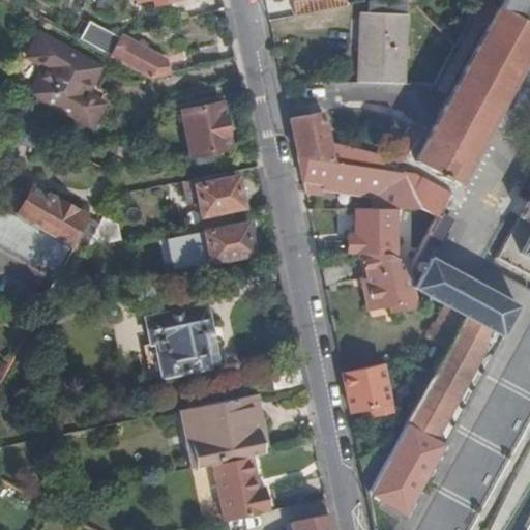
[(366,82),(398,82),(402,0),(372,0),(371,0),(370,13),(356,12),(353,81),(366,82)]
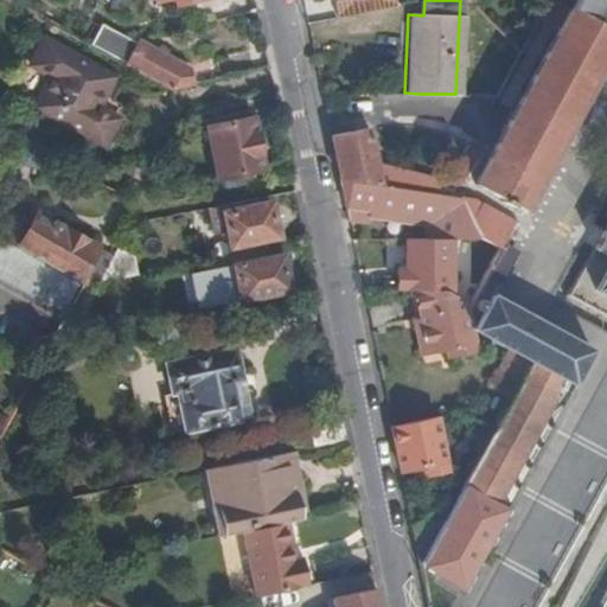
[(606,5),(598,0),(579,0),(574,8),(573,8),(477,184),(503,199),(502,202),(510,206),(512,204),(524,210),(606,57),(606,5)]
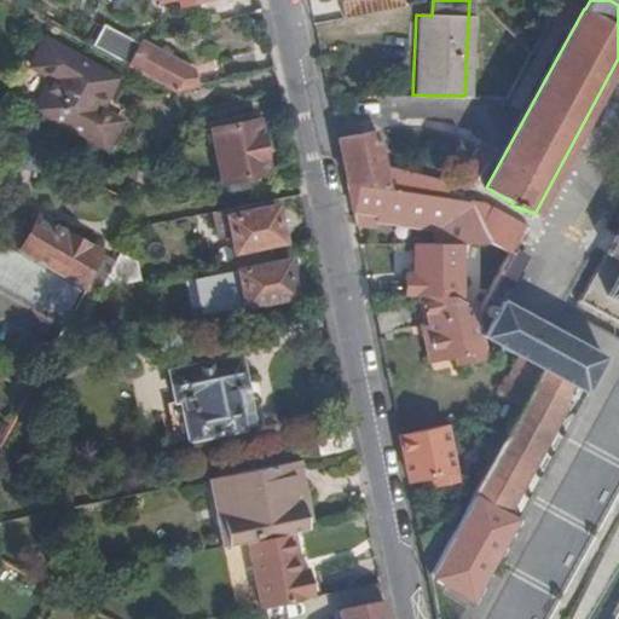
[(113,34),(103,51),(131,65),(139,50),(113,34)]
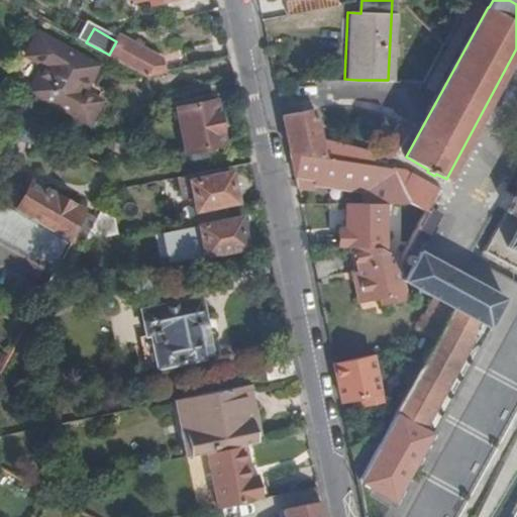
[(39,34),(27,57),(45,67),(31,91),(90,123),(102,102),(85,93),(99,67),(39,34)]
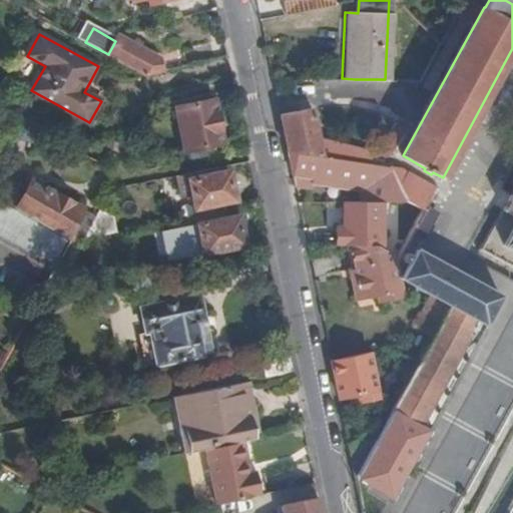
[(158,56),(118,36),(115,41),(108,54),(146,75),(186,66),(182,51),(158,56)]
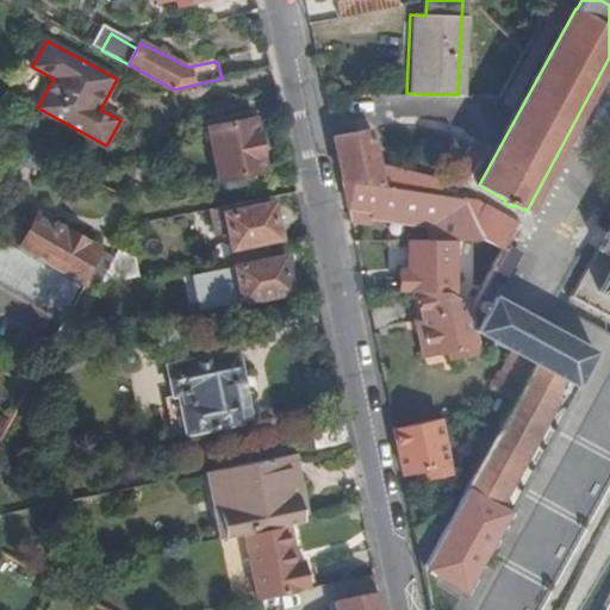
[(255,118),(209,128),(221,180),(266,170),(255,118)]
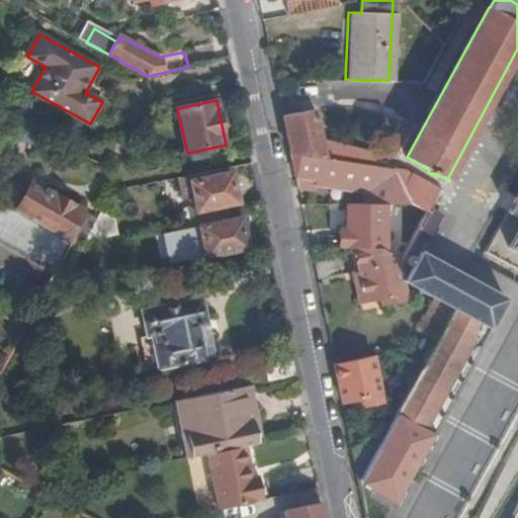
[(284,115),(292,153),(336,159),(334,149),(324,148),(316,108),(284,115)]
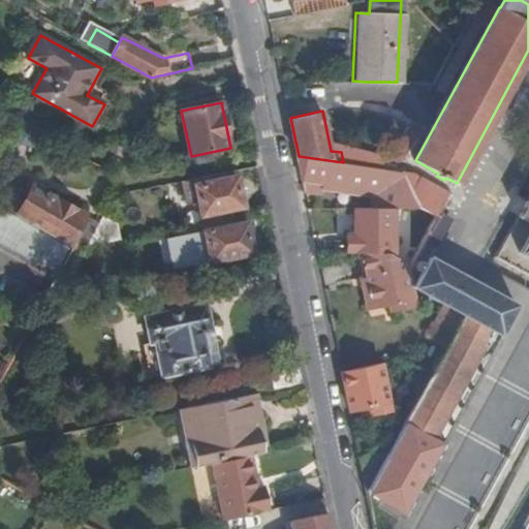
[(299,156),(306,191),(323,193),(324,183),(375,191),(376,208),(416,207),(421,207),(415,201),(403,173),(343,162),(299,156)]
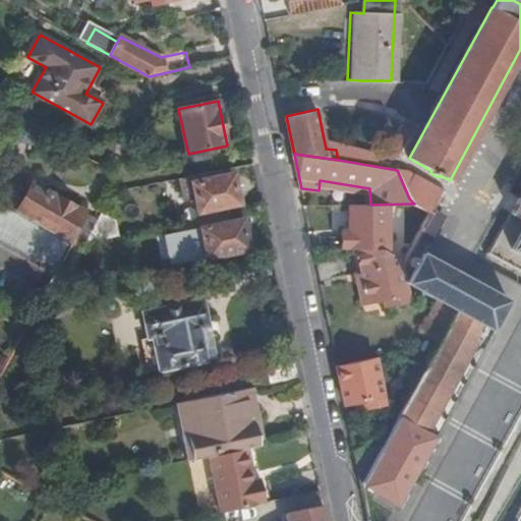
[(222,170),(180,178),(184,200),(194,198),(197,212),(239,203),(233,172),(223,174),(222,170)]
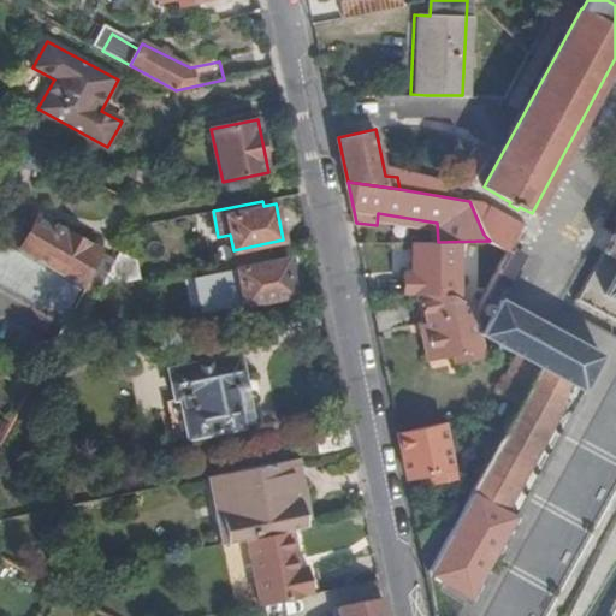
[(504,213),(490,241),(509,252),(523,224),(504,213)]
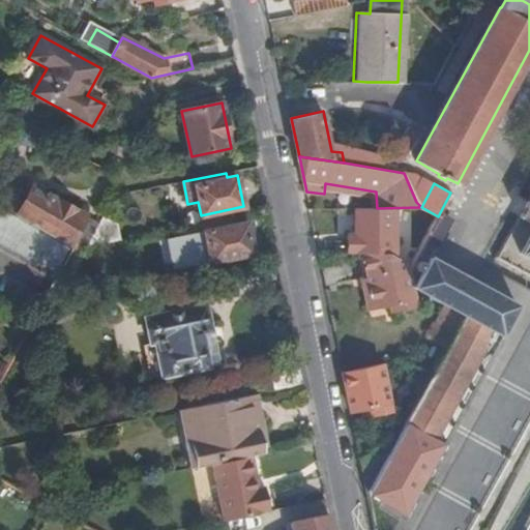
[(34,186),(18,215),(71,246),(76,247),(87,245),(99,224),(34,186)]
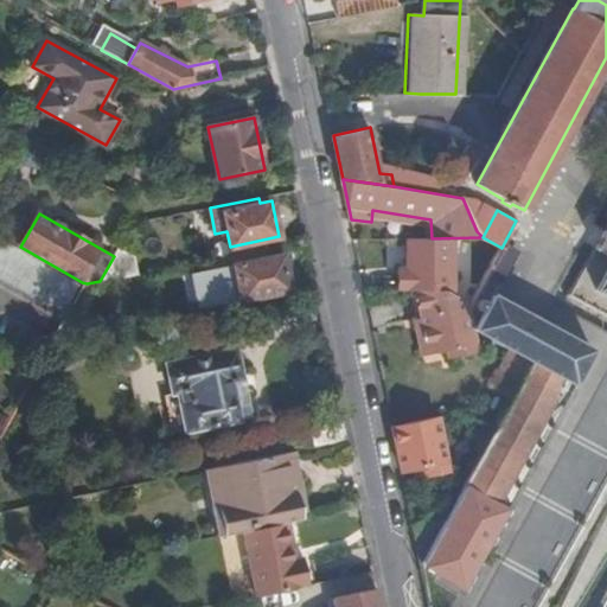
[(606,224),(606,227),(606,229),(595,248),(606,255),(606,269),(596,291),(606,295),(606,224)]
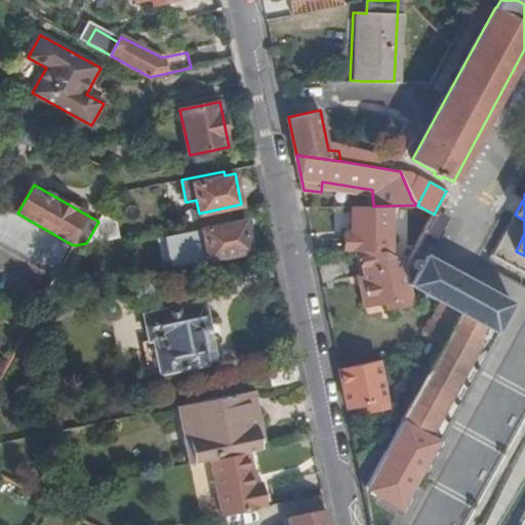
[(0,237),(56,270),(71,244),(17,213),(2,205),(0,203),(0,237)]
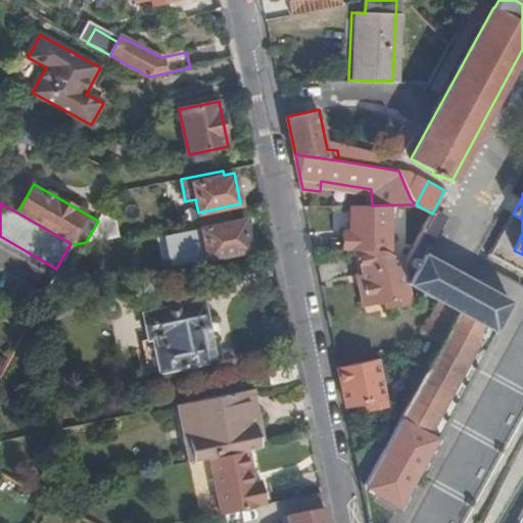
[(413,248),(432,214),(416,204),(412,204),(402,221),(394,236),(386,250),(393,254),(407,262),(413,248)]
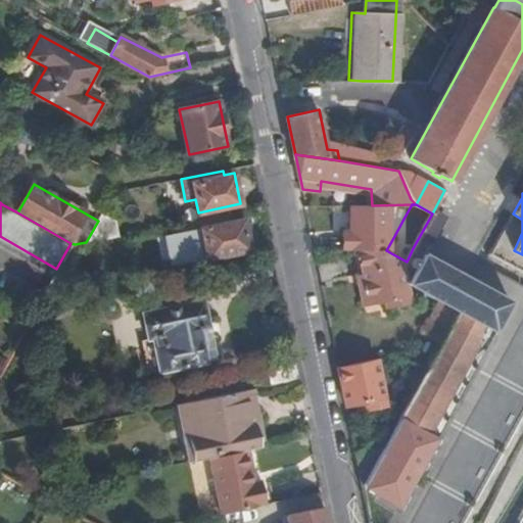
[(98,221),(86,242),(104,238),(117,236),(114,222),(102,216),(98,221)]
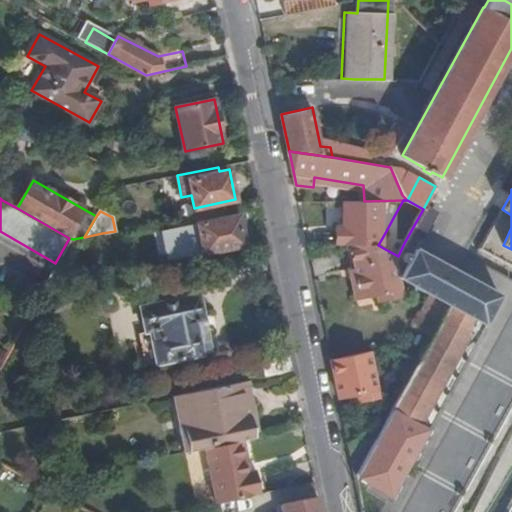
[(386,231),(394,216),(388,212),(379,227),(386,231)]
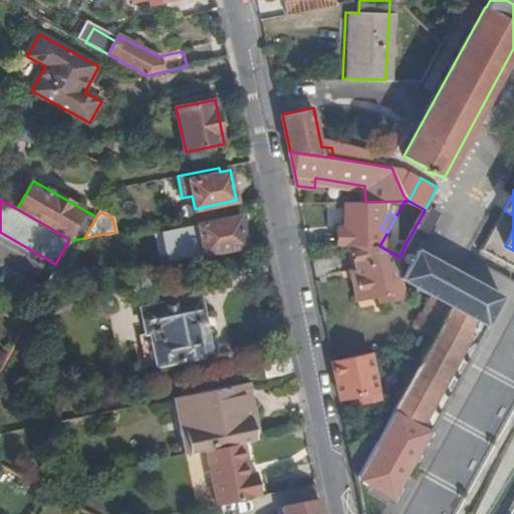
[(239,214),(198,221),(204,251),(245,242),(239,214)]
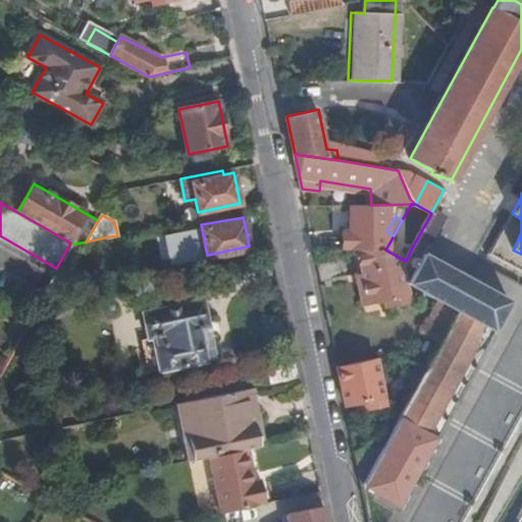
[(404,271),(407,274),(419,251),(412,248),(406,261),(401,269),(404,271)]
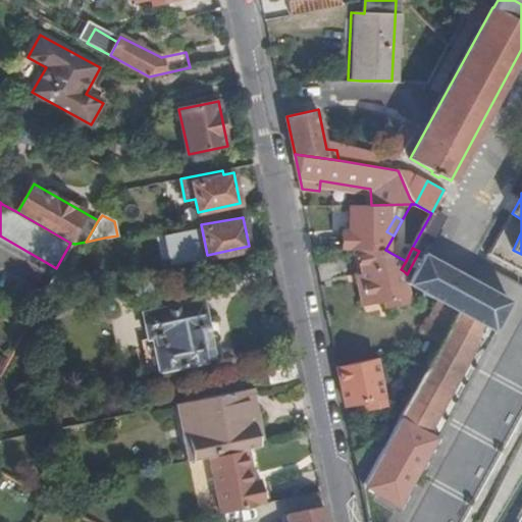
[(357,272),(359,279),(365,277),(360,249),(355,249),(359,271),(357,272)]
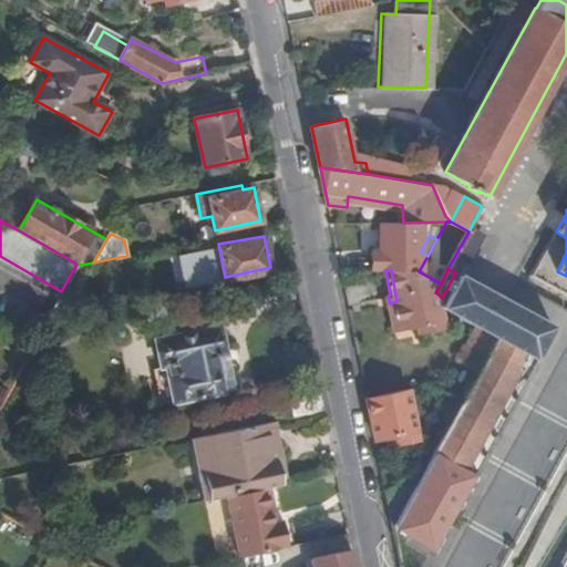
[(435,294),(426,276),(419,271),(391,270),(397,301),(390,303),(395,331),(419,327),(421,333),(446,328),(443,310),(442,307),(435,294)]
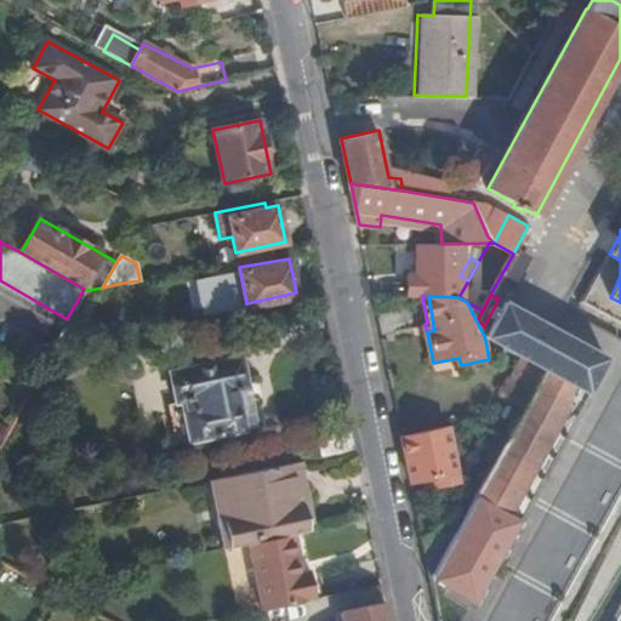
[(450,542),(446,550),(478,567),(577,387),(586,392),(605,358),(505,302),(485,337),(523,357),(546,370),(525,405),(507,440),(489,473),(456,531),(450,542)]
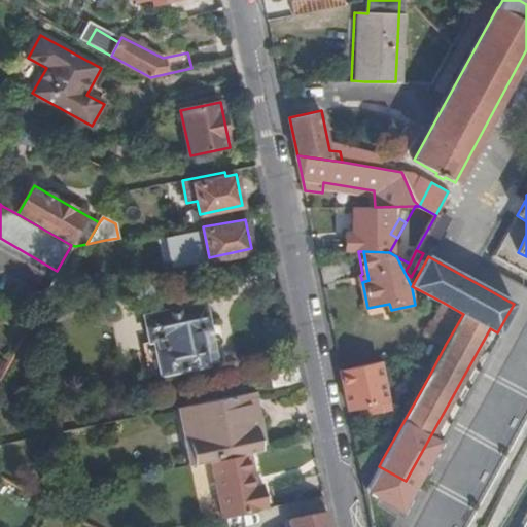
[(463,314),(444,303),(427,334),(446,344),(463,314)]
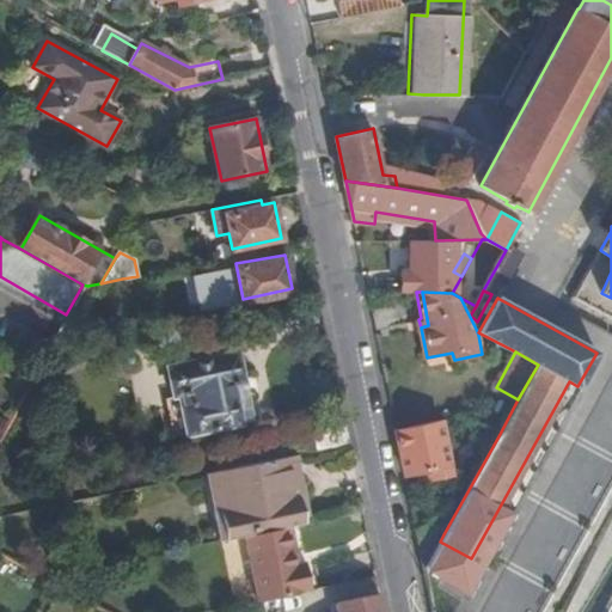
[(181,395),(189,433),(240,422),(233,384),(244,380),(238,353),(169,367),(175,395),(181,395)]
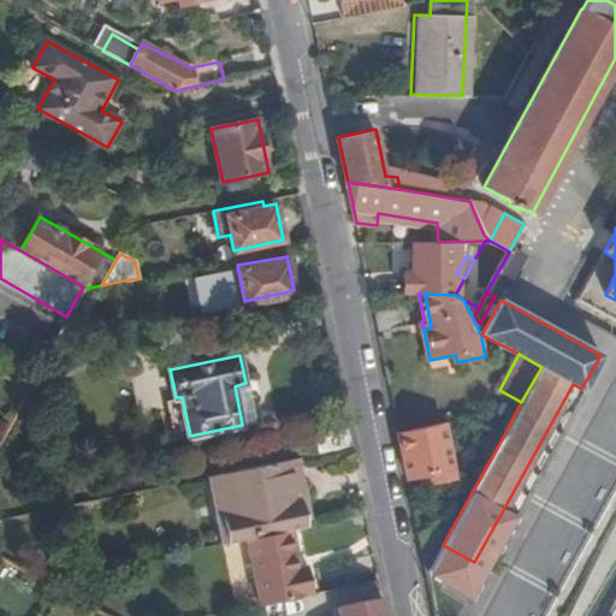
[(443,422),(398,431),(408,477),(437,471),(438,479),(455,475),(443,422)]
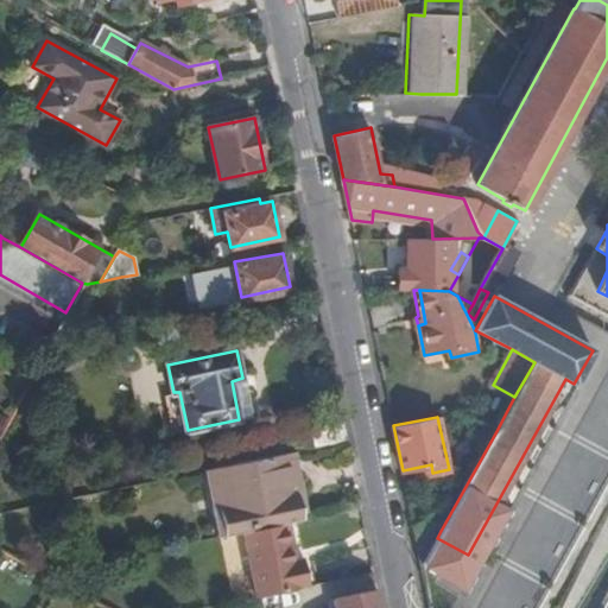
[(310,430),(312,448),(347,441),(343,423),(310,430)]
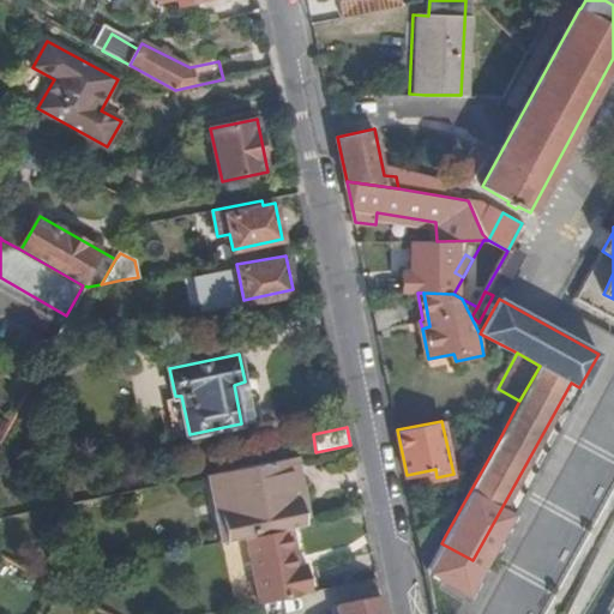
[(228,541),(247,536),(293,528),(307,524),(301,497),(295,497),(287,459),(214,474),(228,541)]
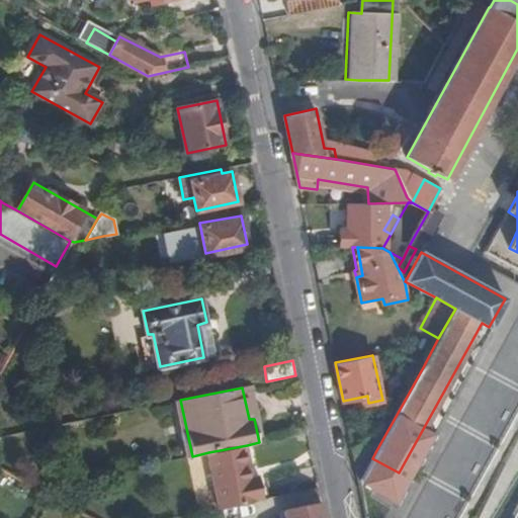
[(448,487),(426,477),(407,517),(456,517),(490,446),(470,437),(448,487)]
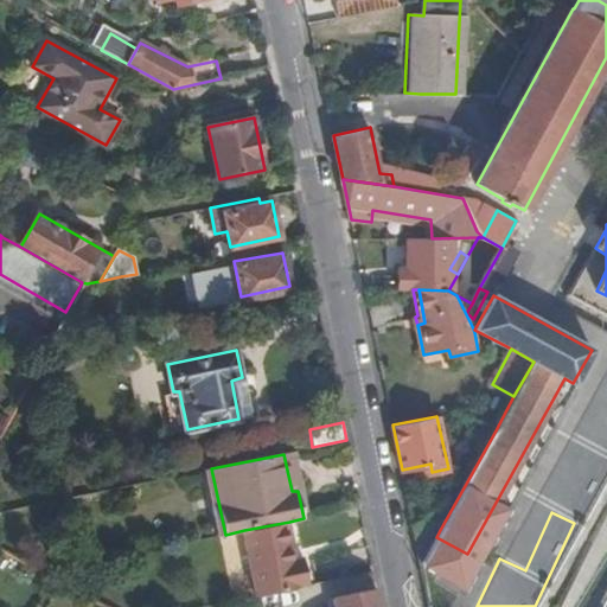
[(432,545),(436,537),(440,530),(446,519),(435,513),(414,525),(422,563),(432,545)]
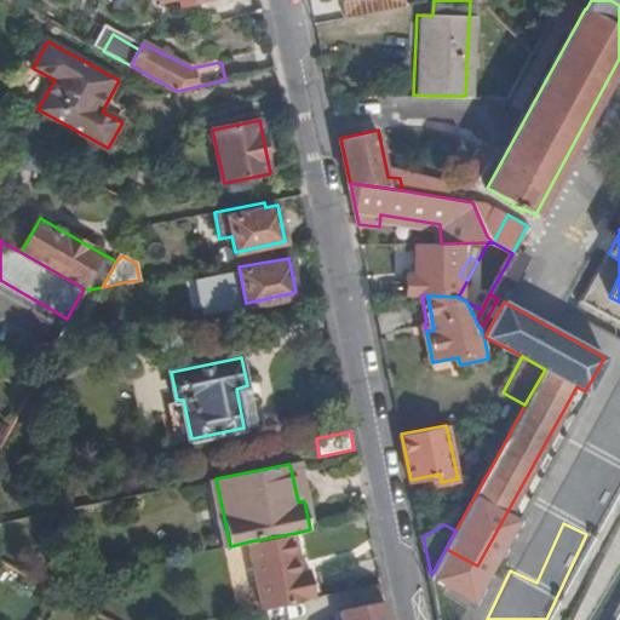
[(296,533),(250,541),(263,609),(280,604),(302,601),(316,597),(311,568),(303,569),(296,533)]
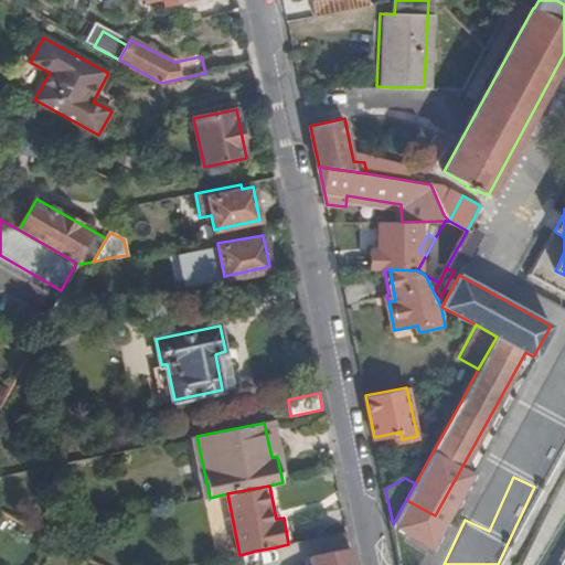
[(289,515),(284,518),(288,544),(295,543),(289,515)]
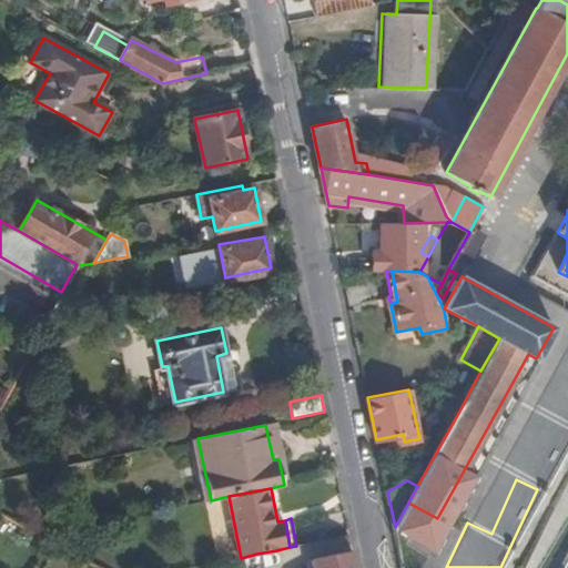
[(279,567),(276,550),(256,554),(260,567),(279,567)]
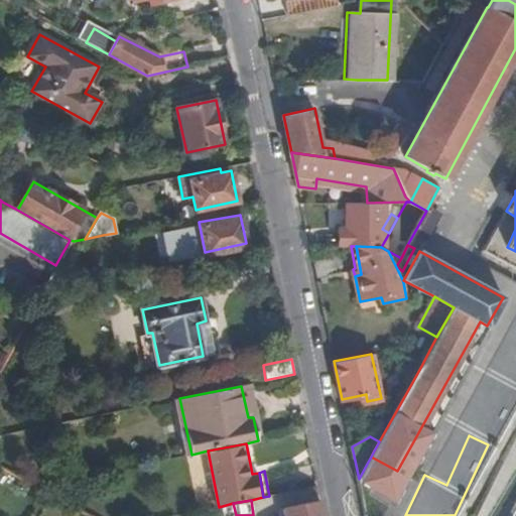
[(324,515),(320,502),(285,509),(286,515),(324,515)]
